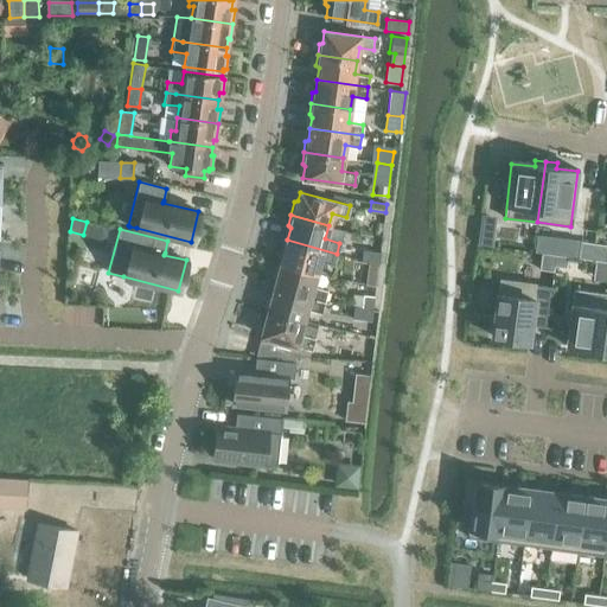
[(534,251),(535,240),(523,238),(522,250),(534,251)]
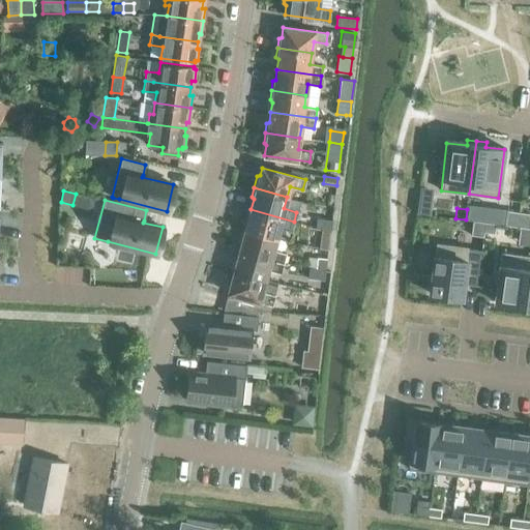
[(245,219),(242,230),(276,238),(280,228),(292,231),(294,222),(251,209),(247,219),(245,219)]
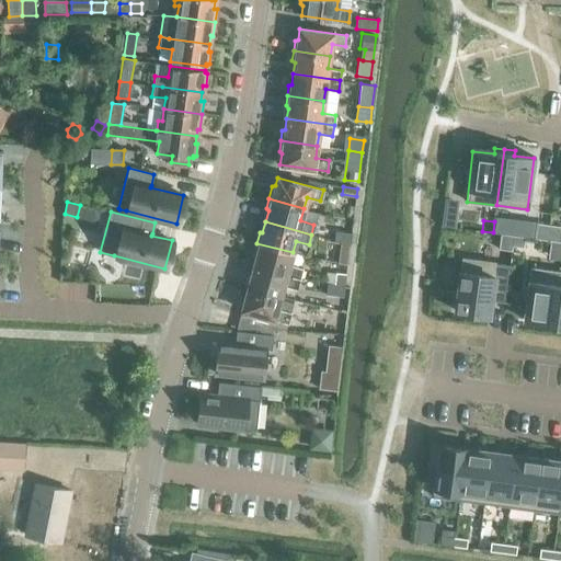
[(547,240),(549,229),(538,228),(536,239),(547,240)]
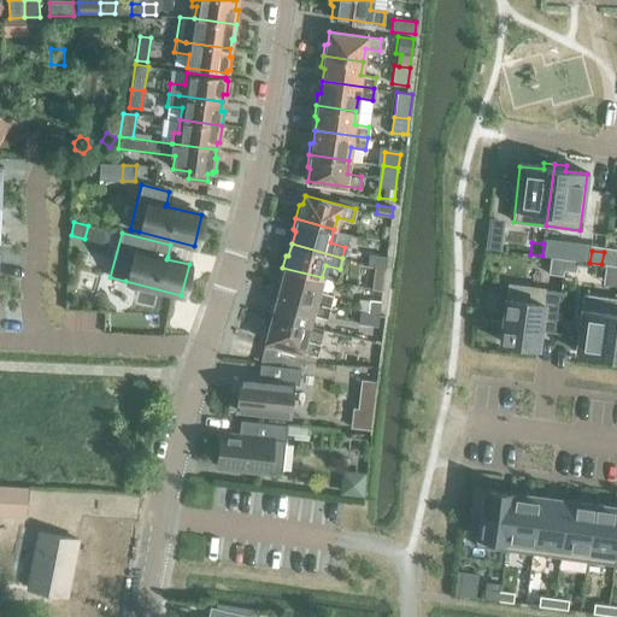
[(616,253),(604,252),(601,264),(613,265),(616,253)]
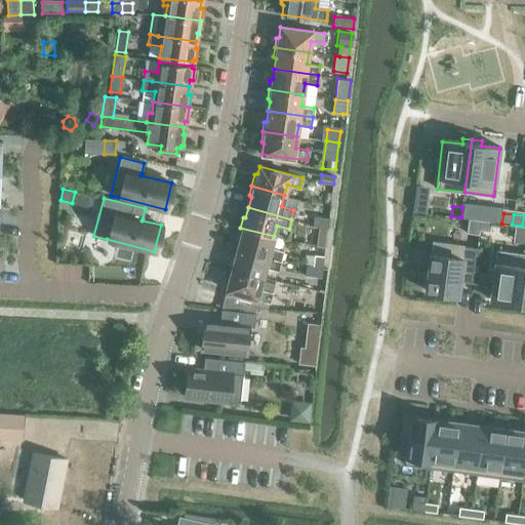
[(318,225),(318,226),(327,227),(329,217),(314,215),(313,225),(318,225)]
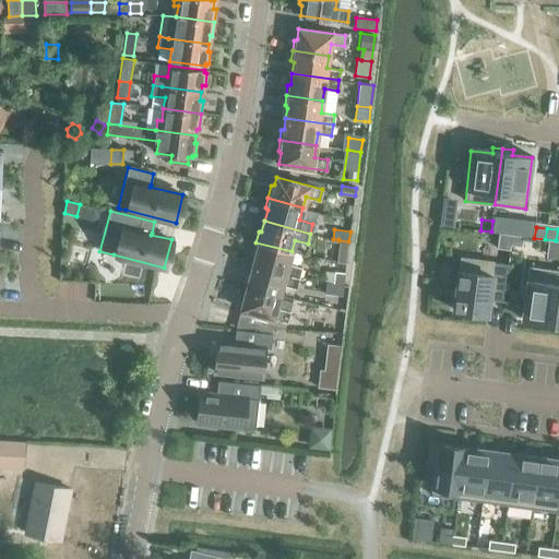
[(511,235),(500,233),(499,244),(510,246),(511,235)]
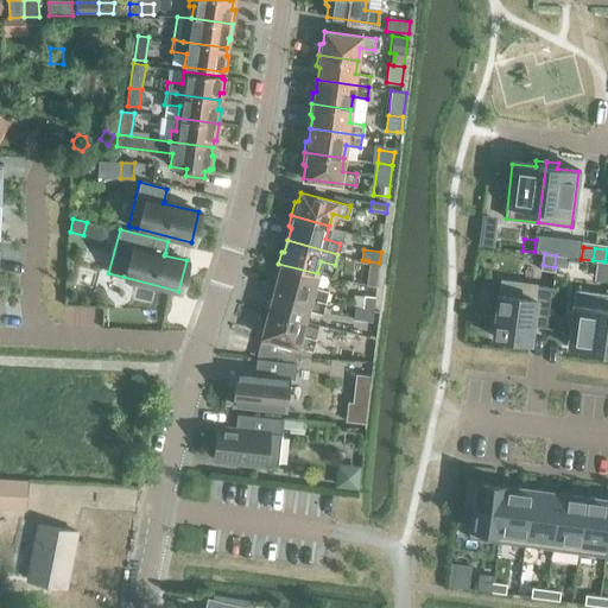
[(568,257),(556,255),(555,267),(567,268),(568,257)]
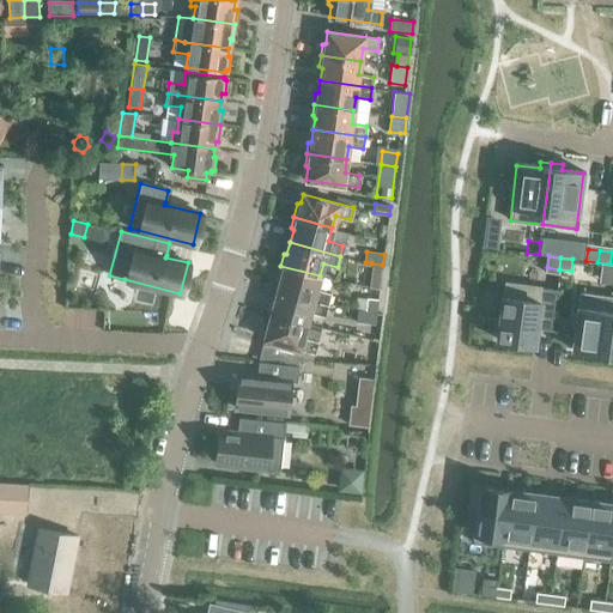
[(371,263),(369,286),(380,287),(382,265),(371,263)]
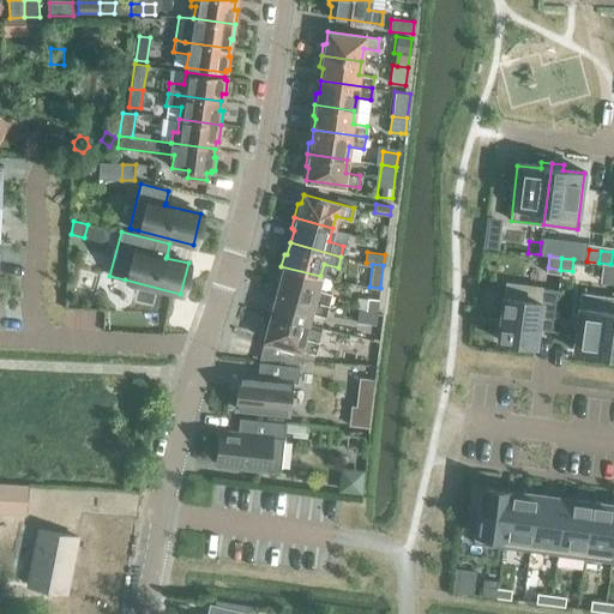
[(277,278),(281,280),(277,290),(327,305),(331,294),(317,289),(320,276),(281,266),(277,278)]
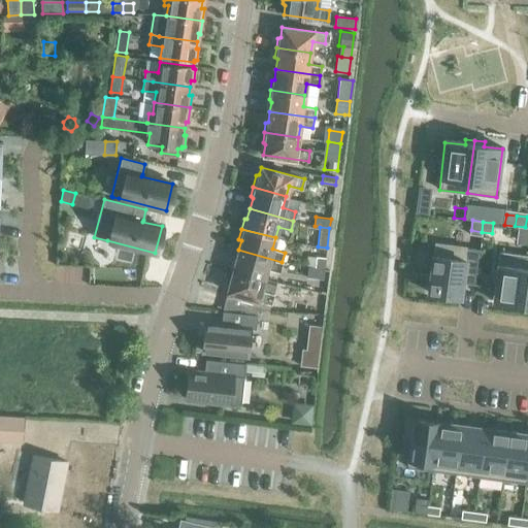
[(434,243),(427,292),(460,296),(466,248),(434,243)]
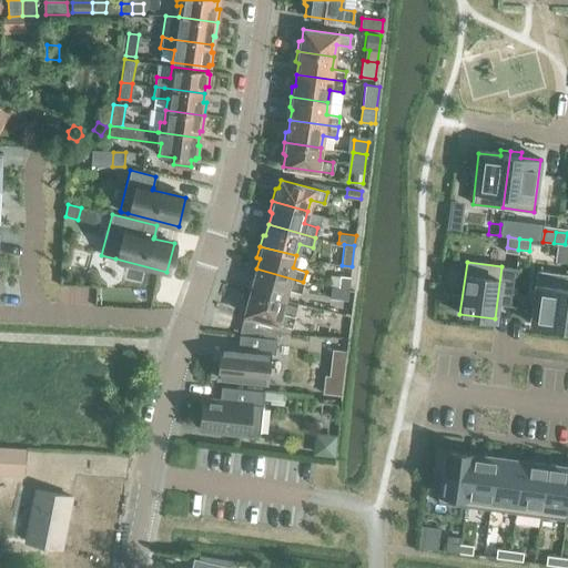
[(301,292),(303,282),(256,269),(254,277),(251,279),(247,291),(284,300),(287,288),(301,292)]
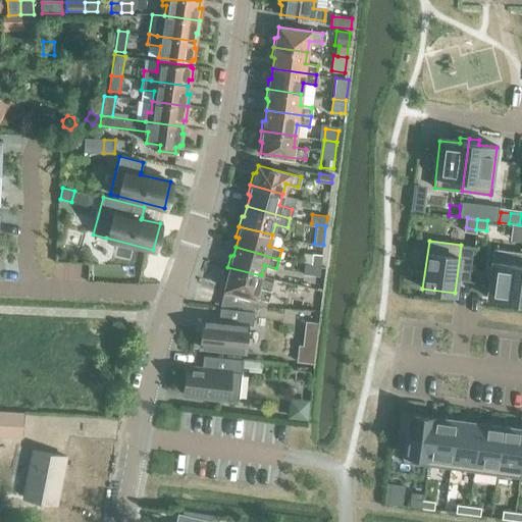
[(514,304),(521,252),(493,249),(487,296),(506,298),(505,303),(514,304)]
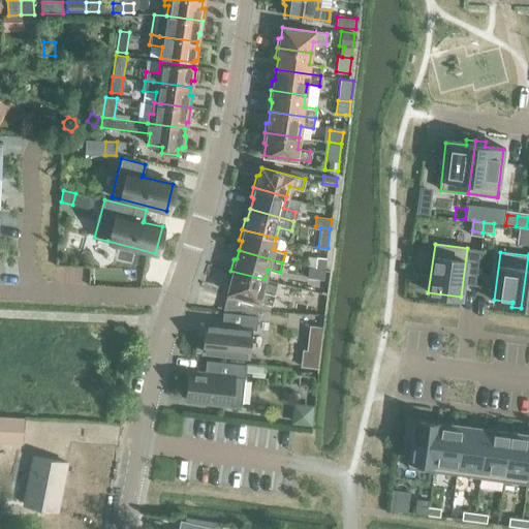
[(324,270),(325,258),(316,257),(315,269),(324,270)]
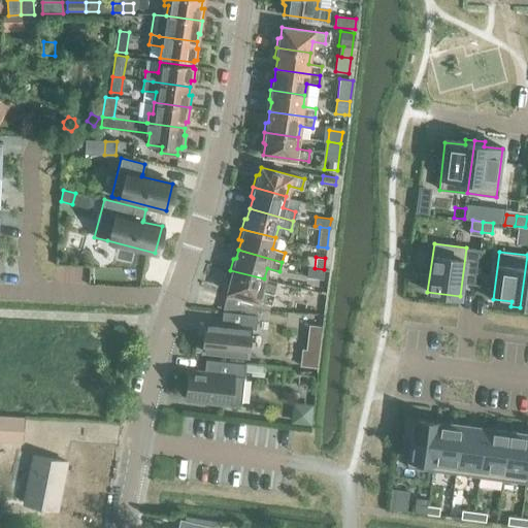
[(306,277),(323,279),(324,269),(315,268),(308,267),(306,277)]
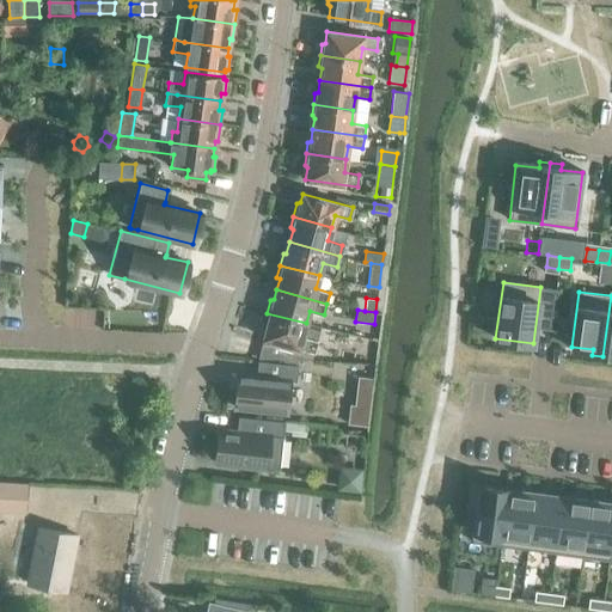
[(320,328),(306,323),(267,313),(264,324),(267,326),(258,357),(311,360),(320,328)]
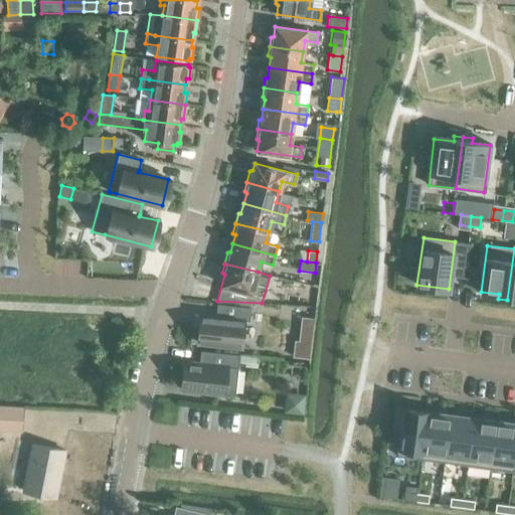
[(215,317),(200,315),(197,342),(241,347),(244,321),(249,321),(250,308),(216,304),(215,317)]
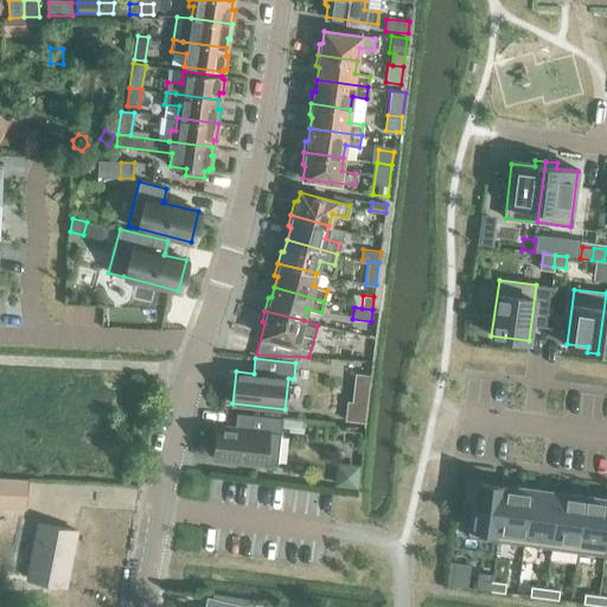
[(363,425),(365,404),(351,403),(345,402),(343,422),(363,425)]
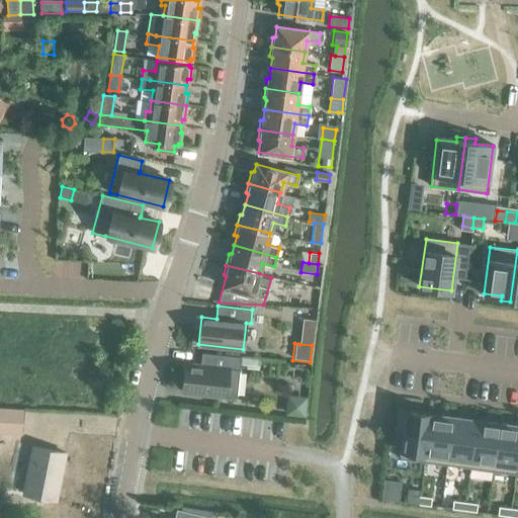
[(200,366),(184,364),(182,392),(236,397),(239,370),(240,370),(241,357),(201,353),(200,366)]
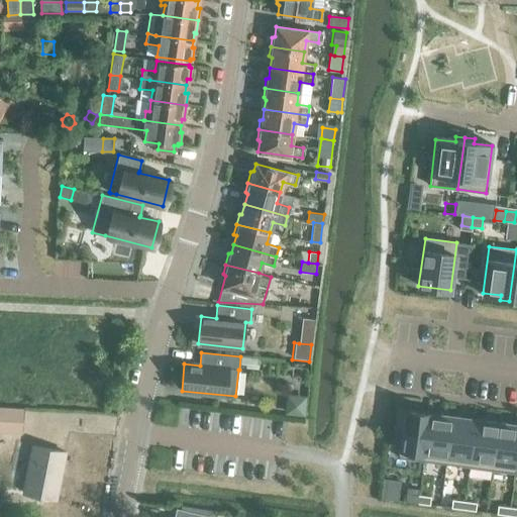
[(247,357),(247,363),(246,368),(257,370),(259,359),(247,357)]
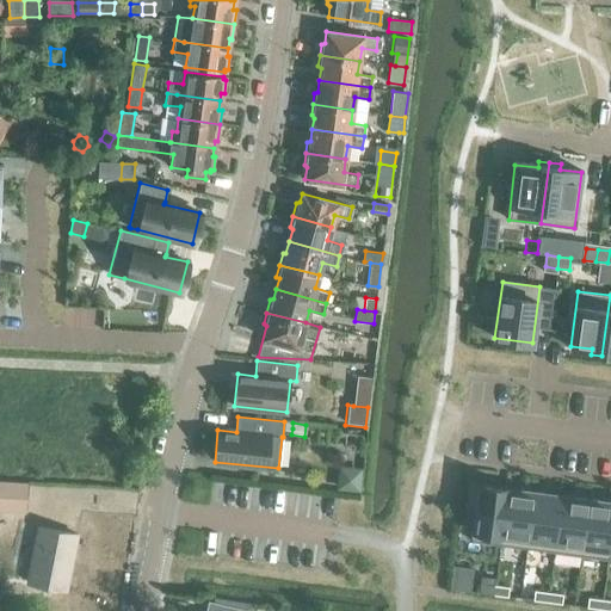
[(363,488),(364,466),(339,464),(339,487),(363,488)]
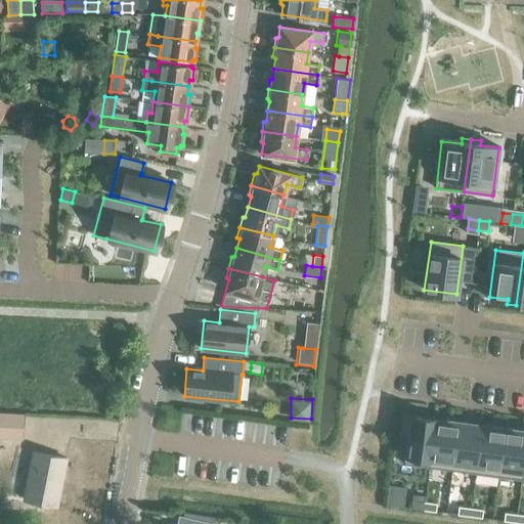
[(0,433),(23,434),(24,413),(0,412),(0,433)]
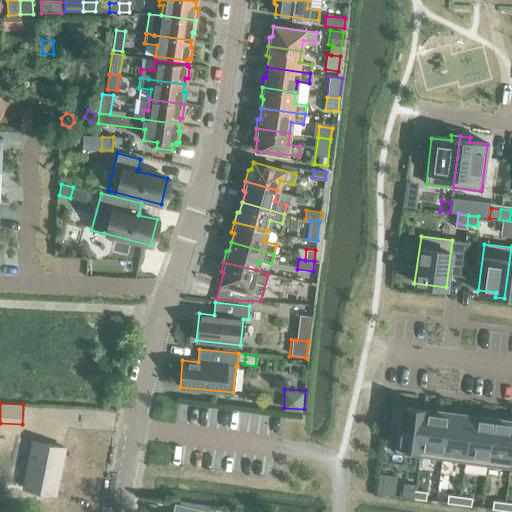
[(395,405),(392,423),(399,424),(395,453),(418,456),(425,409),(421,408),(420,408),(416,408),(416,407),(415,407),(395,405)]
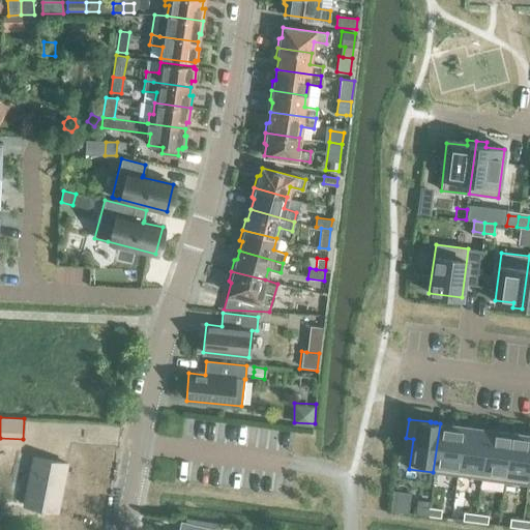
[(440,423),(433,472),(457,475),(464,427),(449,424),(444,423),(440,423)]
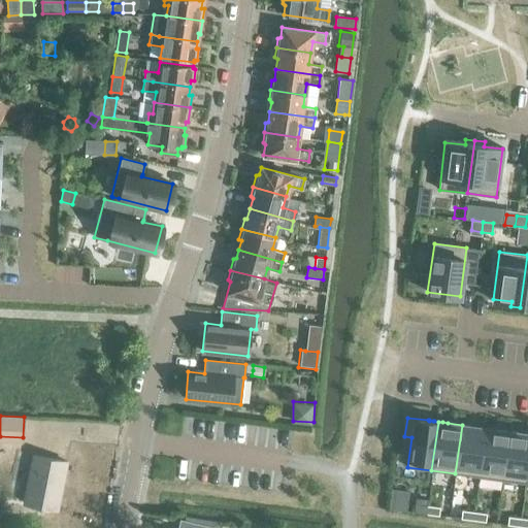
[(462,425),(455,473),(479,476),(485,428),(481,427),(462,425)]
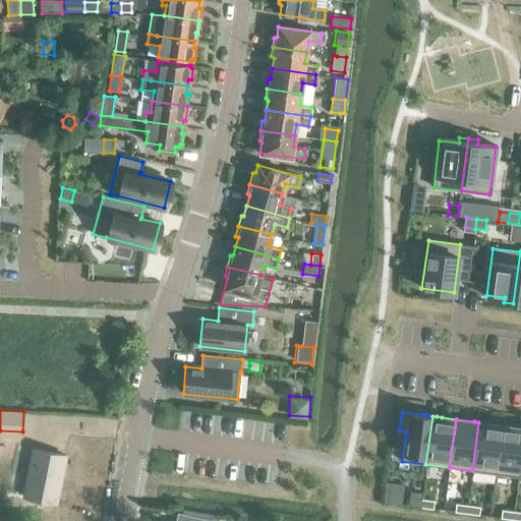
[(478,422),(472,470),(495,473),(502,425),(488,423),(487,423),(483,422),(482,422),(478,422)]
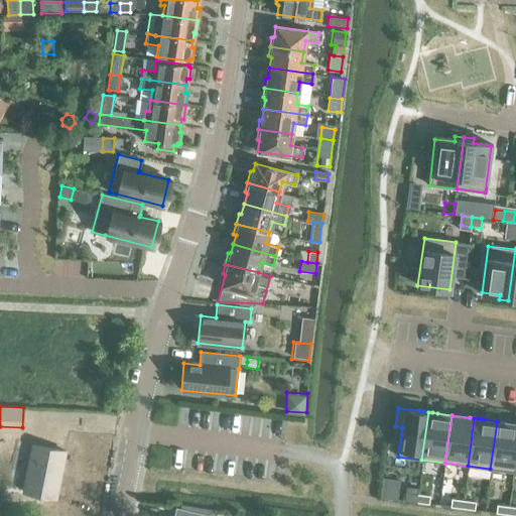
[(497,421),(490,469),(513,472),(515,448),(515,423),(511,423),(511,422),(510,422),(510,423),(497,421)]
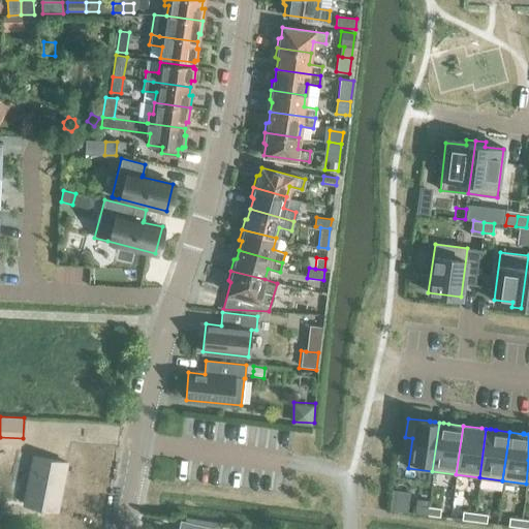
[(24,504),(57,510),(66,463),(33,456),(24,504)]
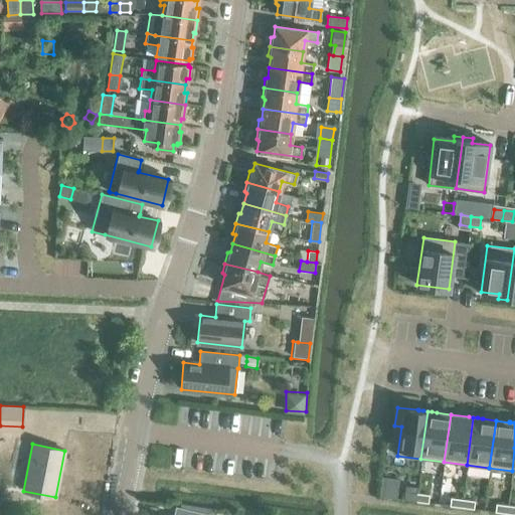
[(379,496),(395,498),(397,479),(382,477),(379,496)]
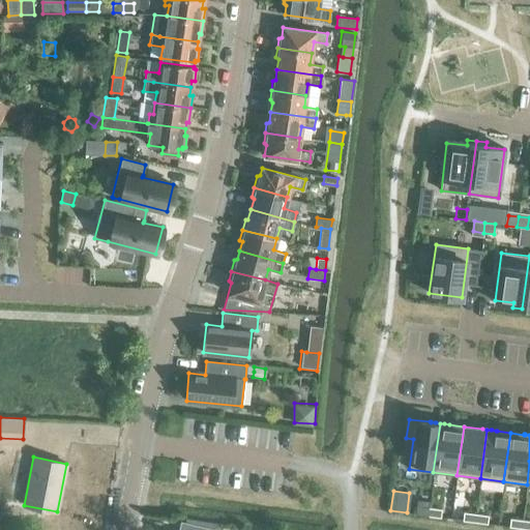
[(412,503),(411,511),(425,513),(427,505),(412,503)]
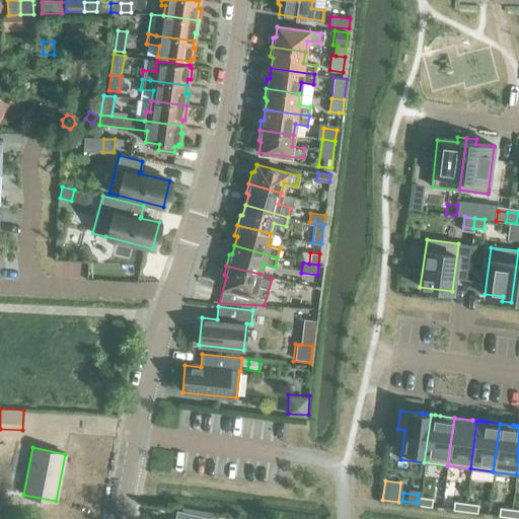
[(431,505),(432,497),(418,495),(417,503),(431,505)]
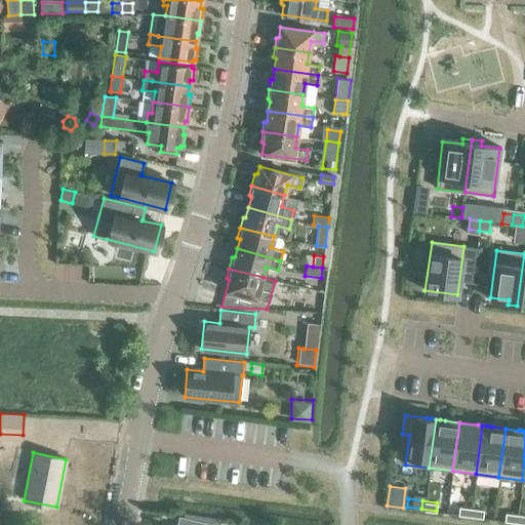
[(453,513),(469,515),(470,507),(455,505),(453,513)]
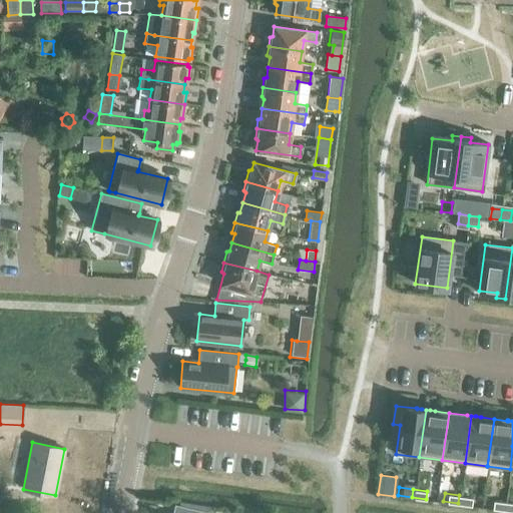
[(473,497),(459,495),(458,503),(472,505),(473,497)]
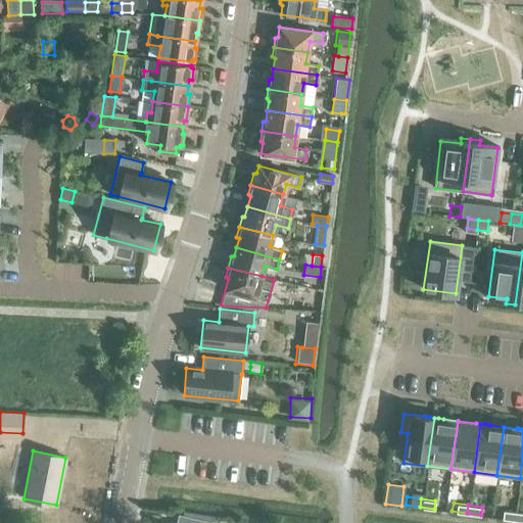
[(500,509),(498,517),(513,519),(515,511),(500,509)]
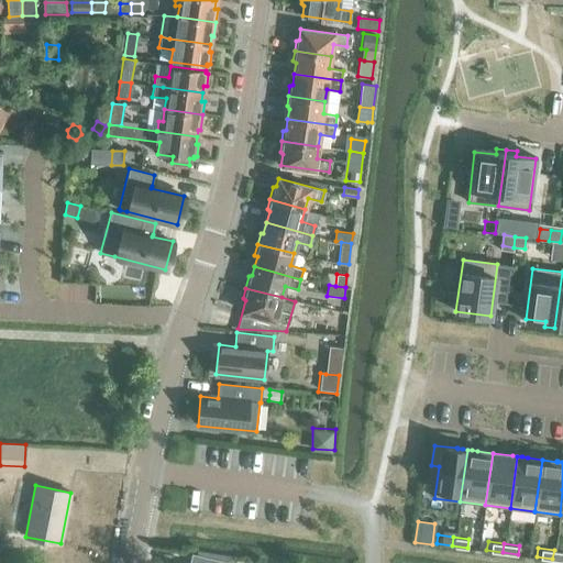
[(552,559),(562,560),(562,551),(554,550),(552,559)]
